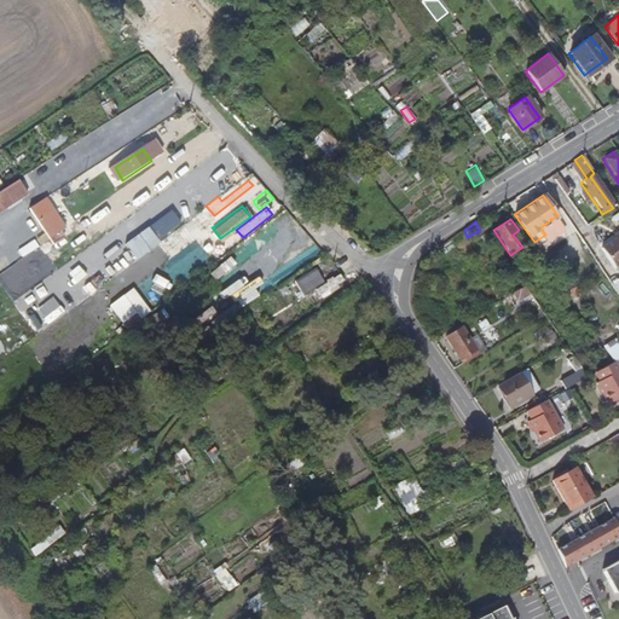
[(158,242),(166,252),(187,236),(179,226),(158,242)]
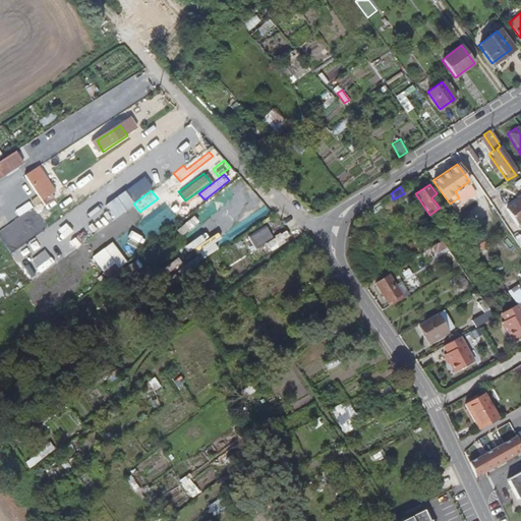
[(520,194),(517,197),(518,199),(505,208),(517,226),(520,223),(520,194)]
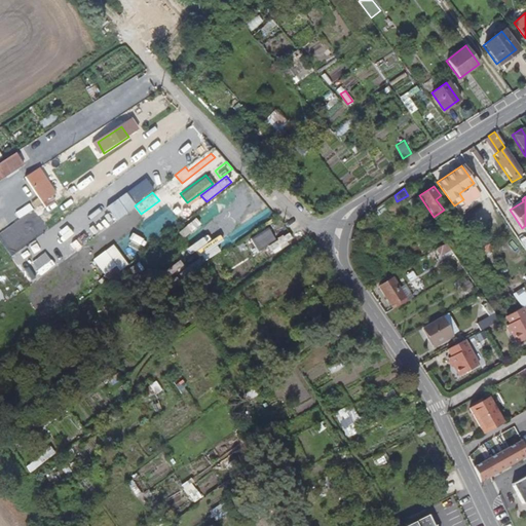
[(440,261),(452,254),(446,245),(426,255),(428,260),(437,256),(440,261)]
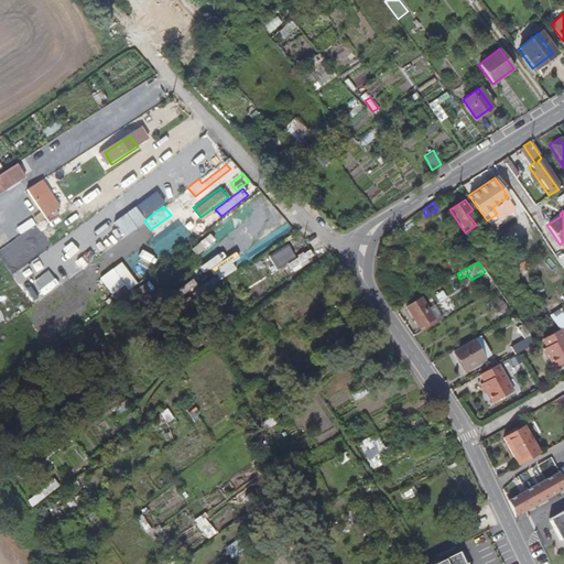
[(110,292),(121,283),(111,269),(99,278),(110,292)]
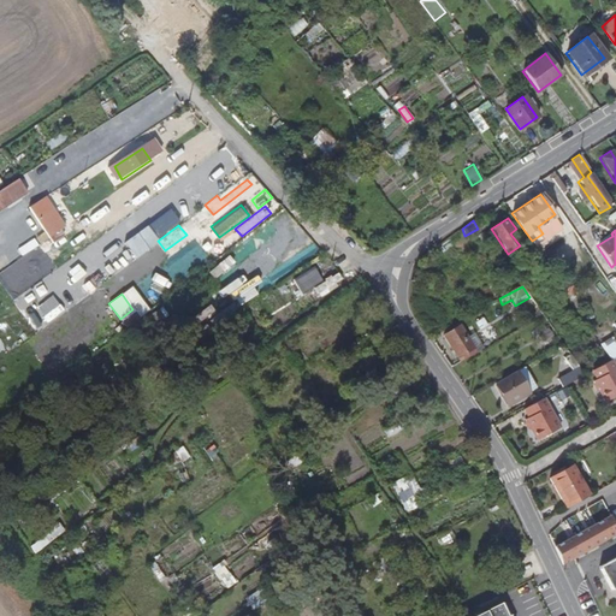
[(469,359),(478,353),(461,326),(443,336),(460,363),(469,359)]
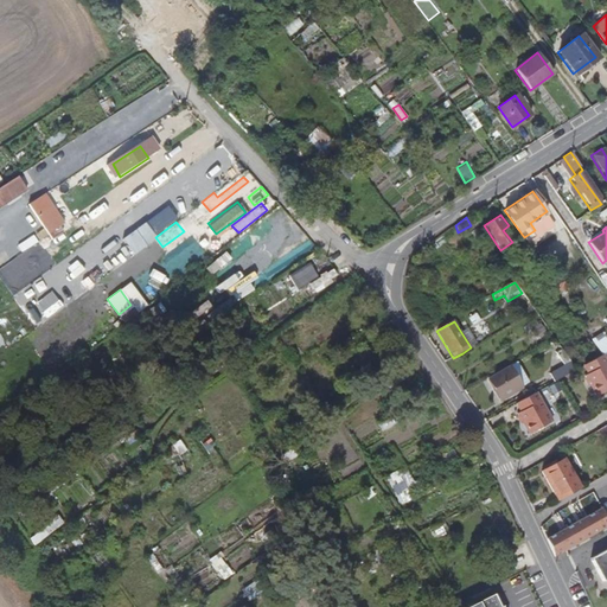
[(601,355),(606,351),(606,339),(602,333),(592,340),(601,355)]
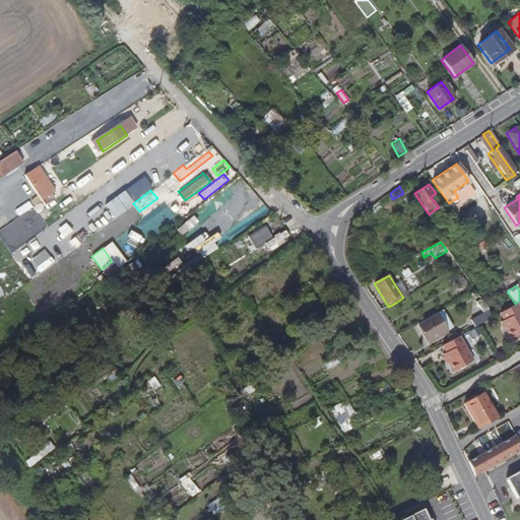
[(476,325),(492,317),(477,296),(472,299),(480,313),(467,320),(471,328),(476,325)]
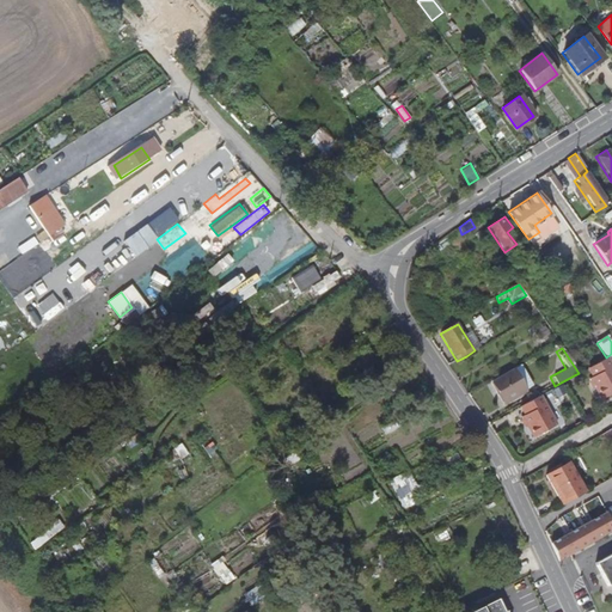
[(600,401),(611,393),(611,367),(606,357),(587,368),(594,380),(589,383),(600,401)]
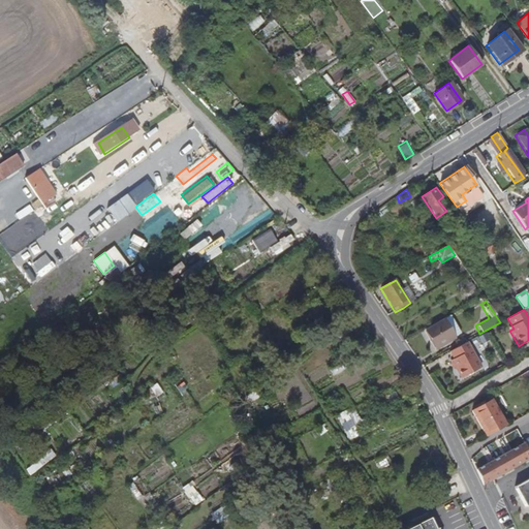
[(434,348),(453,338),(442,319),(424,330),(434,348)]
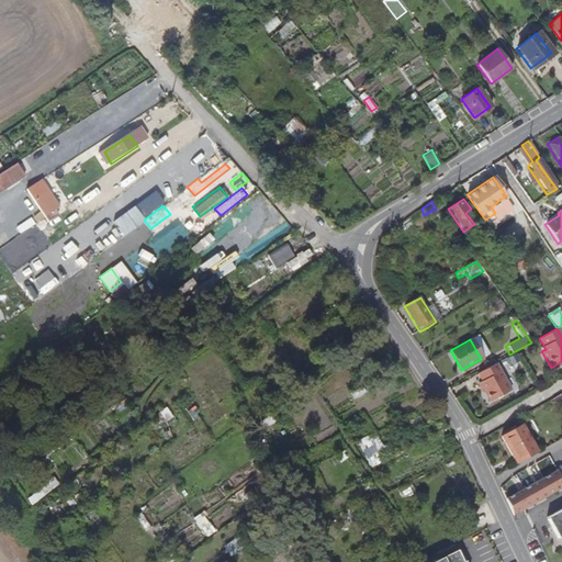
[(487,403),(508,392),(493,364),(475,374),(481,384),(479,385),(487,403)]
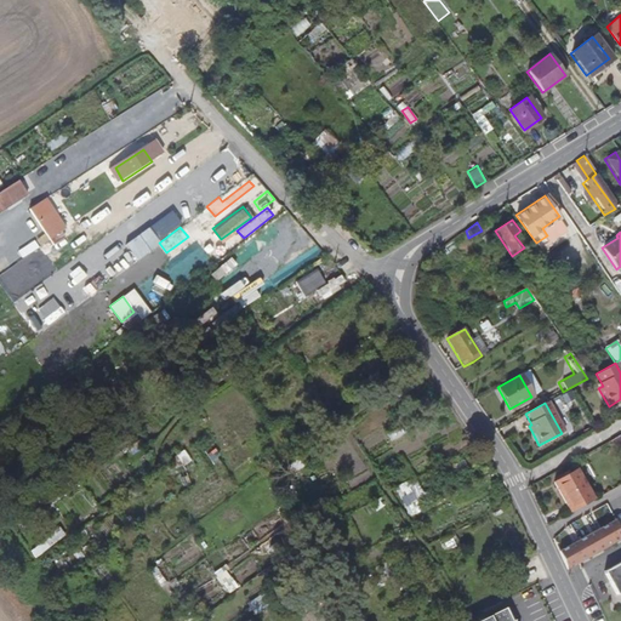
[(620,442),(620,440),(619,437),(609,443),(613,448),(620,442)]
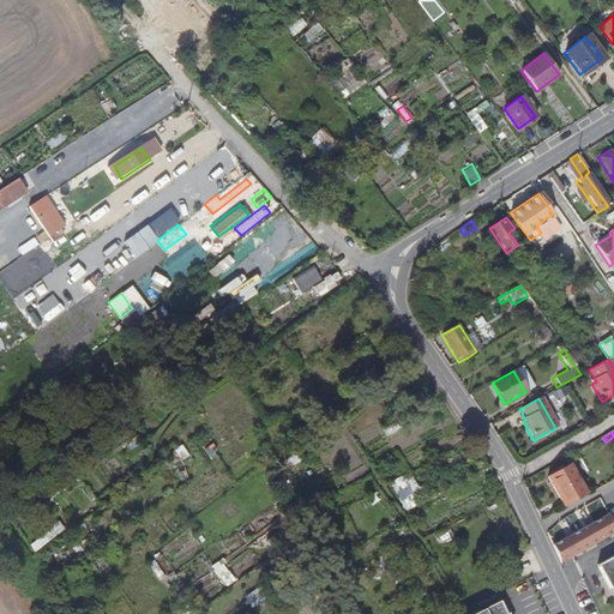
[(567,506),(587,495),(570,464),(551,476),(567,506)]
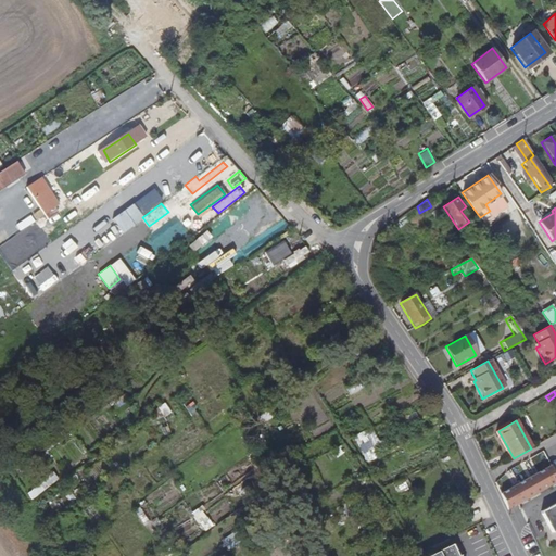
[(354,432),(364,462),(380,456),(371,427),(354,432)]
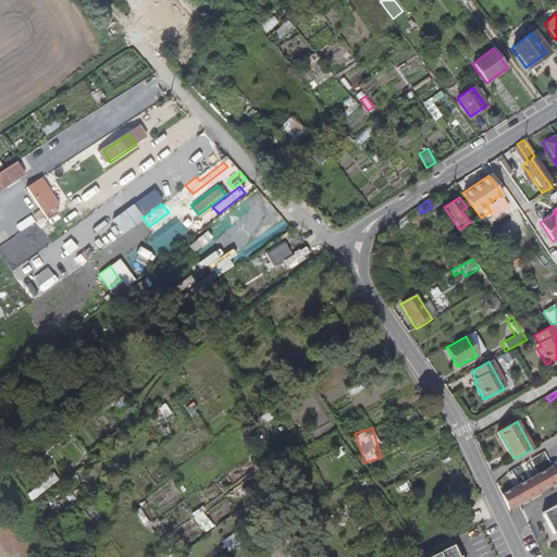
[(502,495),(508,510),(532,497),(535,495),(553,486),(549,481),(556,478),(552,468),(502,495)]
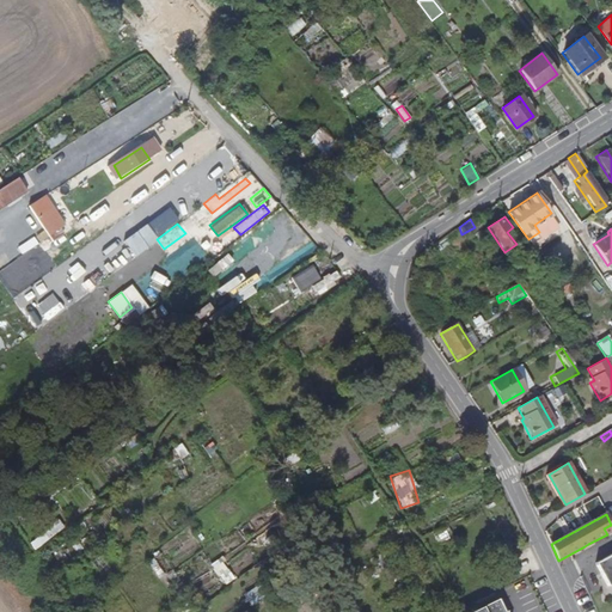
[(435,531),(441,543),(452,537),(446,525),(435,531)]
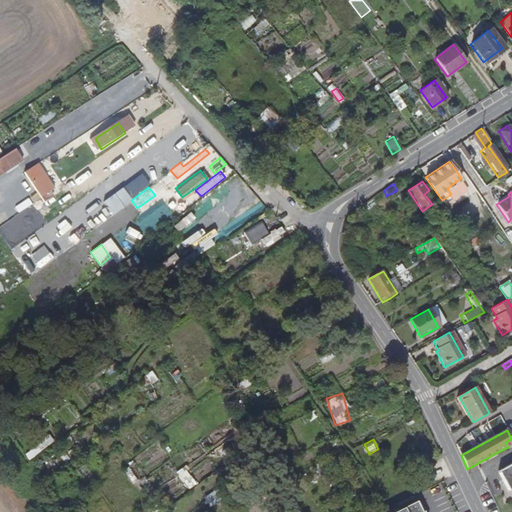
[(511,505),(511,464),(495,474),(503,494),(506,492),(511,505)]
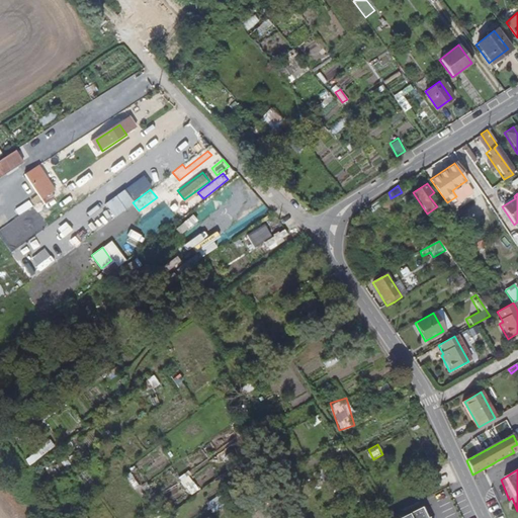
[(429,517),(421,501),(384,517),(429,517)]
